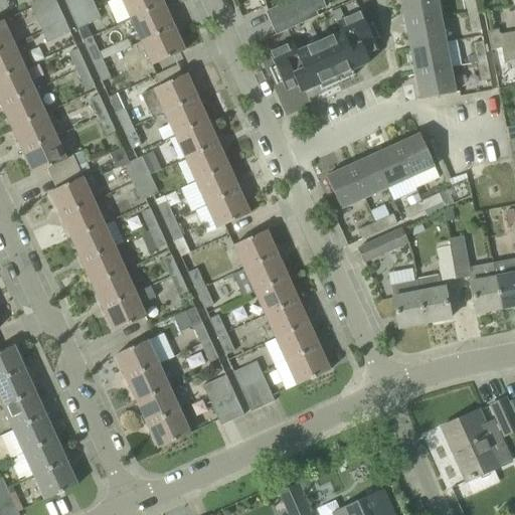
[(40,0),(37,0),(29,4),(31,8),(38,25),(50,19),(40,0)]
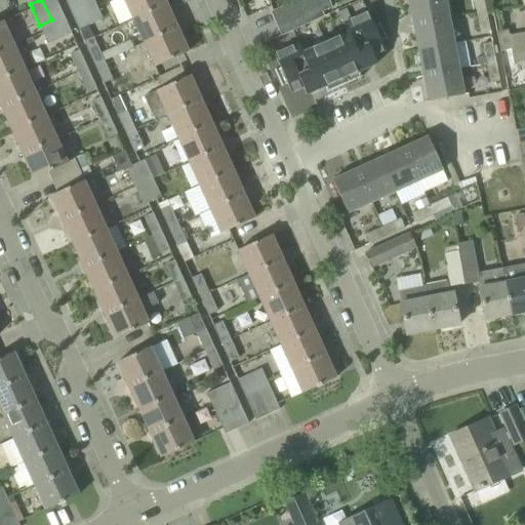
[(55,0),(41,0),(51,19),(63,14),(55,0)]
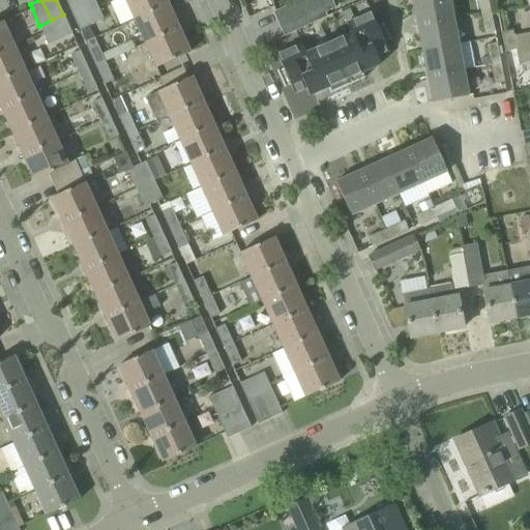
[(80,0),(65,0),(70,11),(83,5),(80,0)]
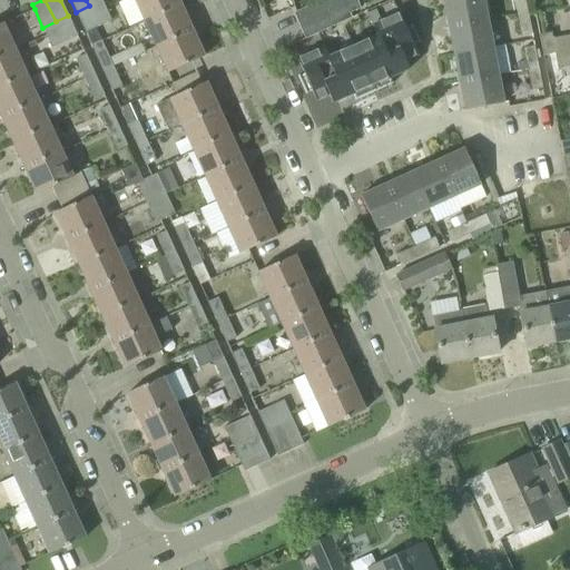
[(89,6),(76,12),(80,22),(107,10),(101,0),(89,6)]
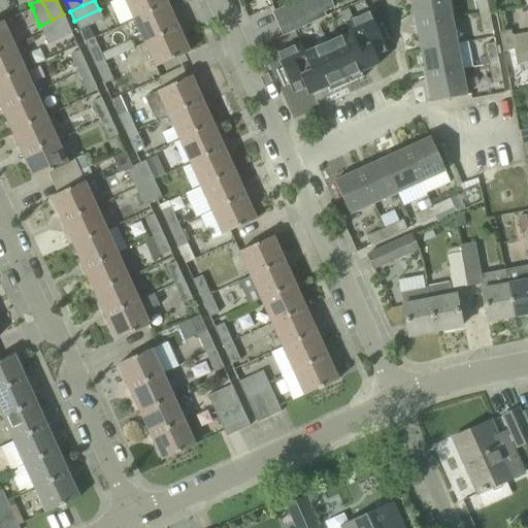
[(124,0),(134,20),(167,5),(164,0),(124,0)]
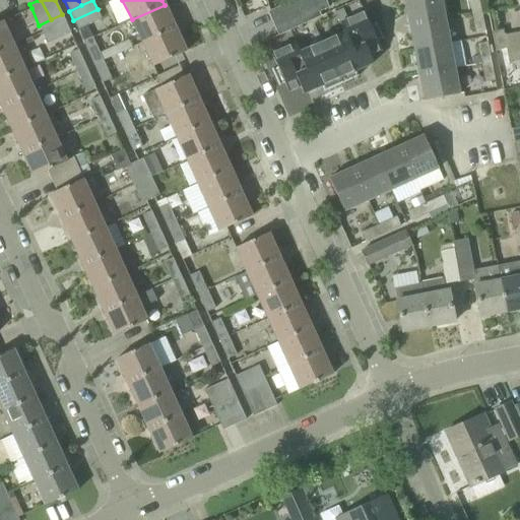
[(268,12),(278,36),(321,16),(319,12),(329,8),(325,0),(299,0),(291,1),(268,12)]
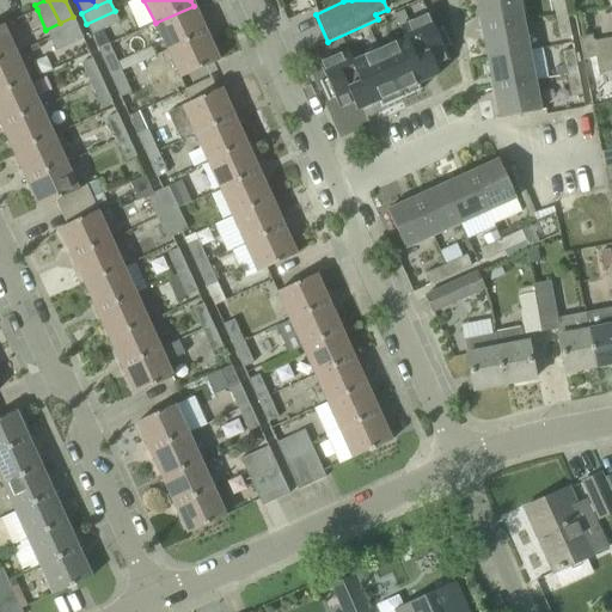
[(518,0),(475,0),(481,29),(522,22),(518,0)]
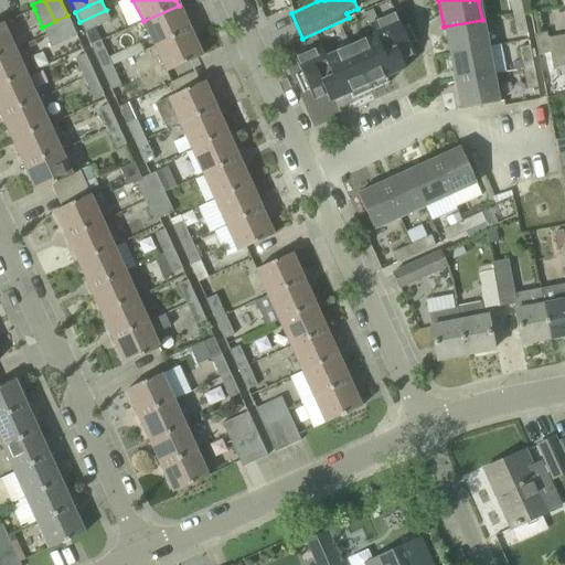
[(523,12),(520,0),(510,0),(513,13),(523,12)]
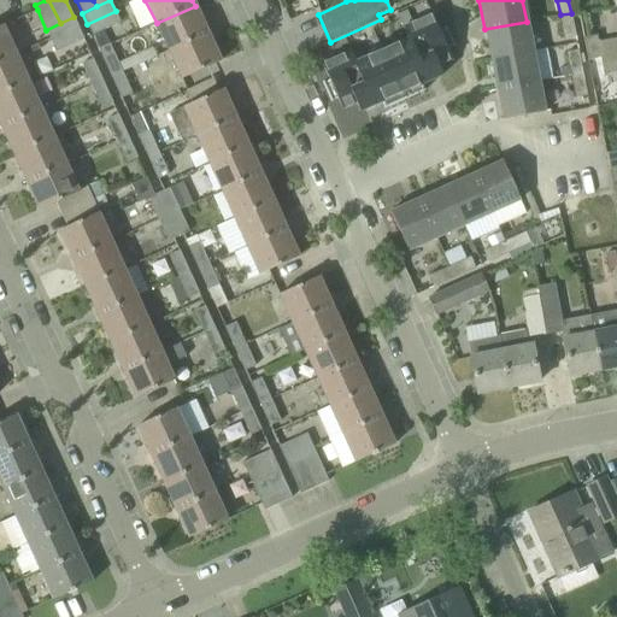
[(195,6),(157,23),(169,52),(209,34),(195,6)]
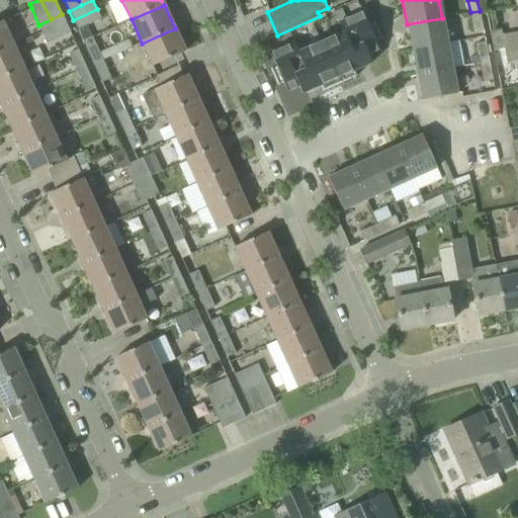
[(97,9),(73,20),(78,29),(101,18),(97,9)]
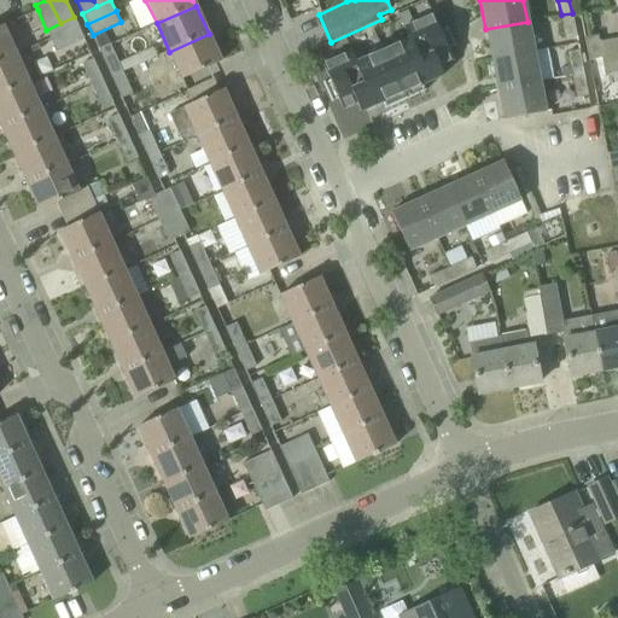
[(572,13),(561,15),(565,38),(577,35),(572,13)]
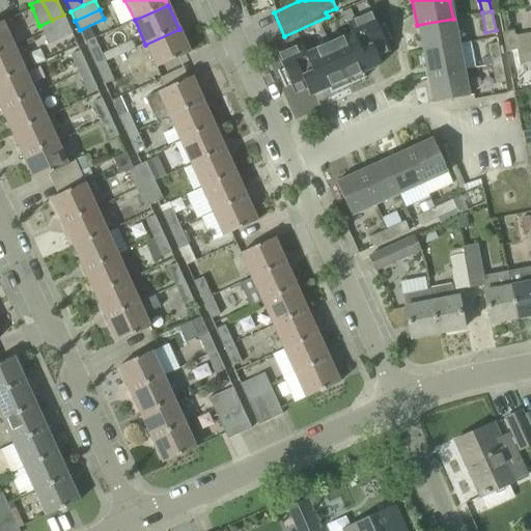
[(390,40),(390,42),(391,40),(384,24),(383,24),(383,25),(379,27),(371,12),(347,24),(352,33),(306,54),(302,44),(277,55),(283,70),(279,71),(277,72),(284,88),(286,87),(290,85),(295,93),(306,88),(309,96),(328,88),(330,92),(330,94),(365,79),(365,77),(364,78),(362,73),(381,64),(378,57),(389,52),(385,43),(390,40)]
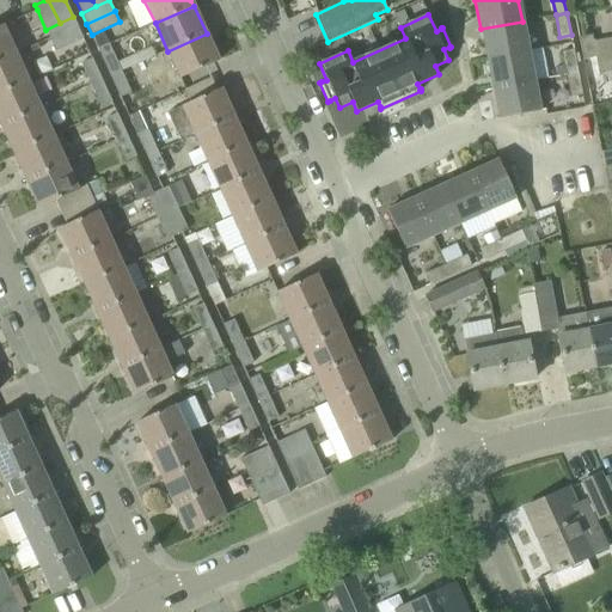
[(60,23),(46,30),(50,41),(78,28),(73,17),(60,23)]
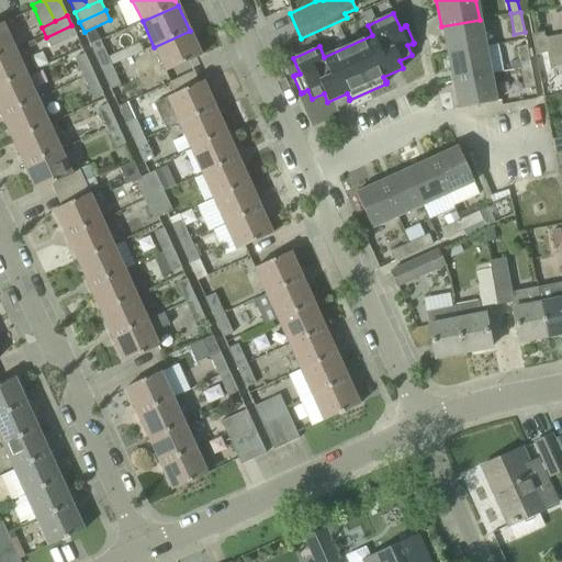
[(480,20),(441,26),(447,54),(485,47),(480,20)]
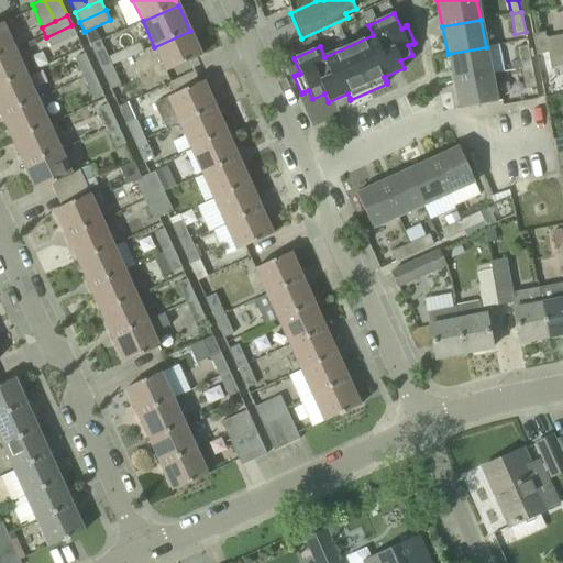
[(0,54),(14,48),(2,23),(0,23),(0,54)]
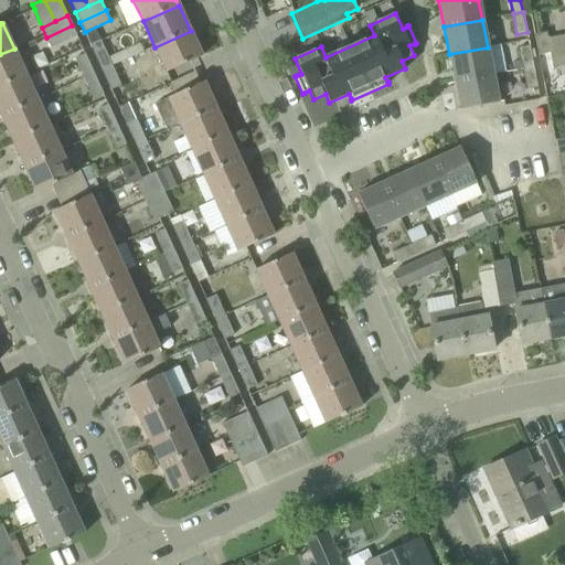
[(72,25),(46,38),(51,48),(76,35),(72,25)]
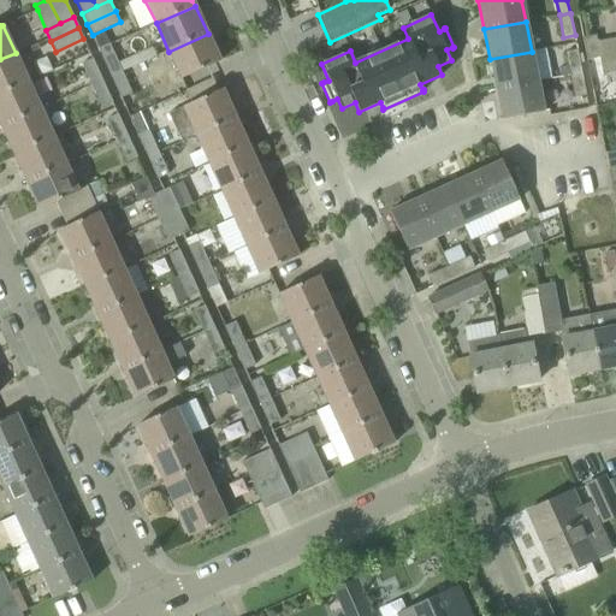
[(208,34),(169,52),(182,80),(220,61),(208,34)]
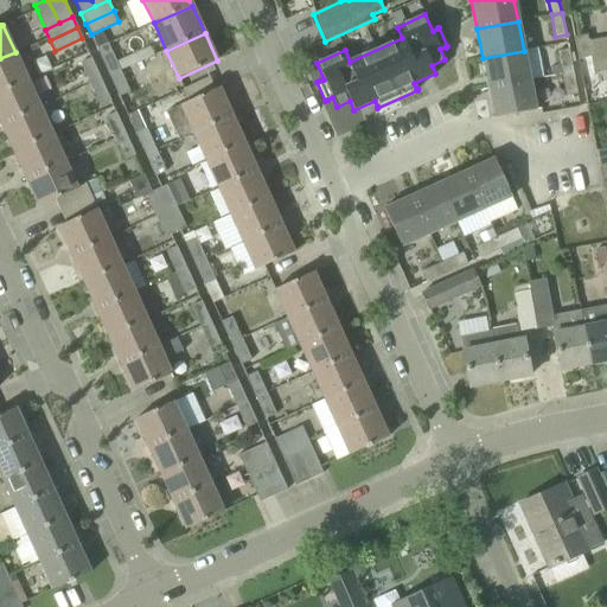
[(590,56),(590,58),(606,55),(606,37),(588,42),(587,34),(574,37),(579,58),(590,56)]
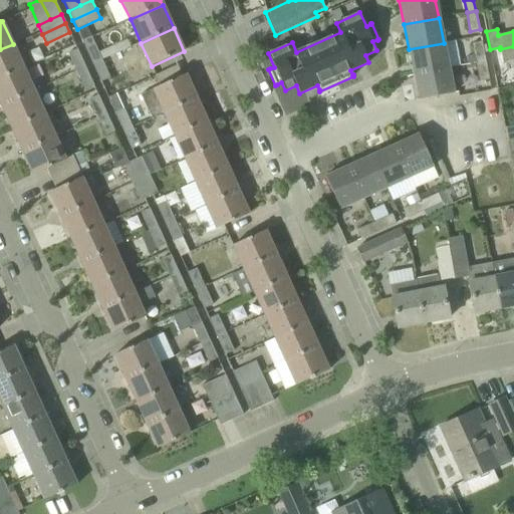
[(93,64),(102,60),(91,36),(82,40),(93,64)]
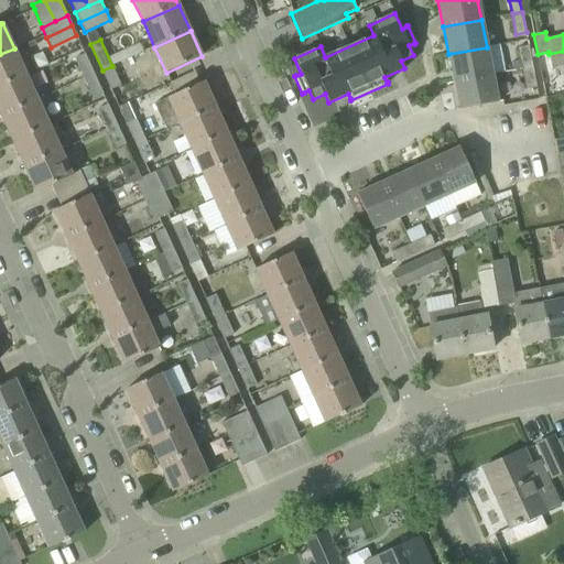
[(532,67),(528,46),(518,49),(522,69),(532,67)]
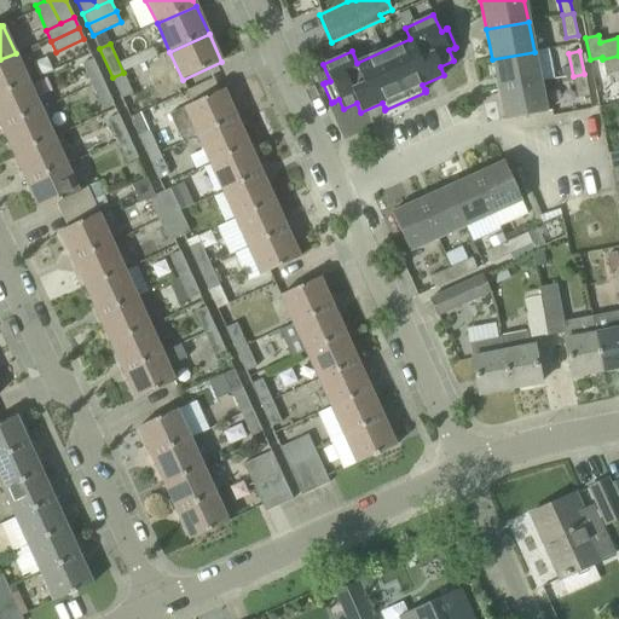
[(492,59),(498,91),(541,82),(534,52),(492,59)]
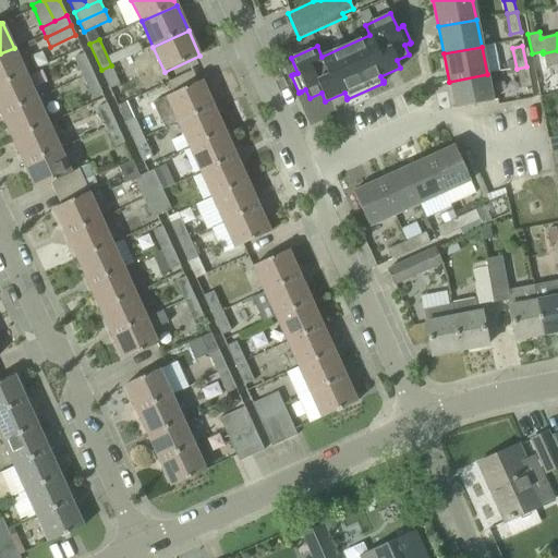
[(0,84),(25,73),(14,48),(0,53),(0,84)]
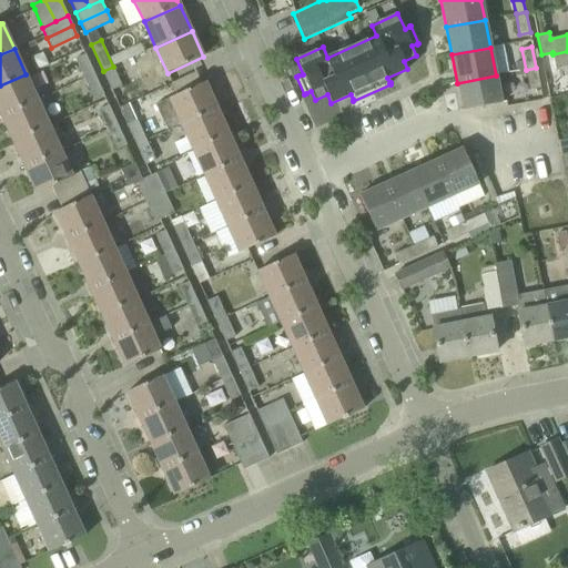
[(567,51),(553,54),(555,69),(567,66),(567,51)]
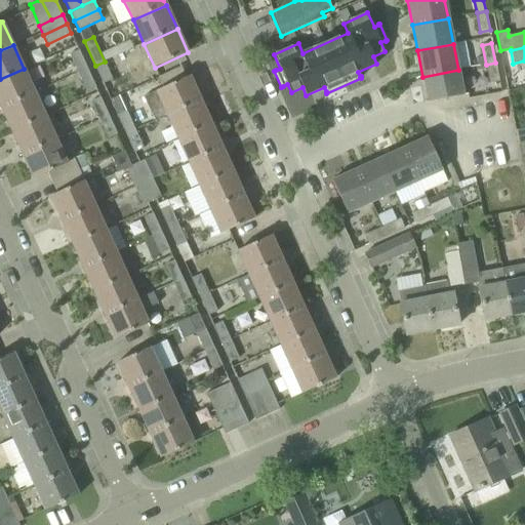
[(78,73),(87,69),(79,50),(70,54),(78,73)]
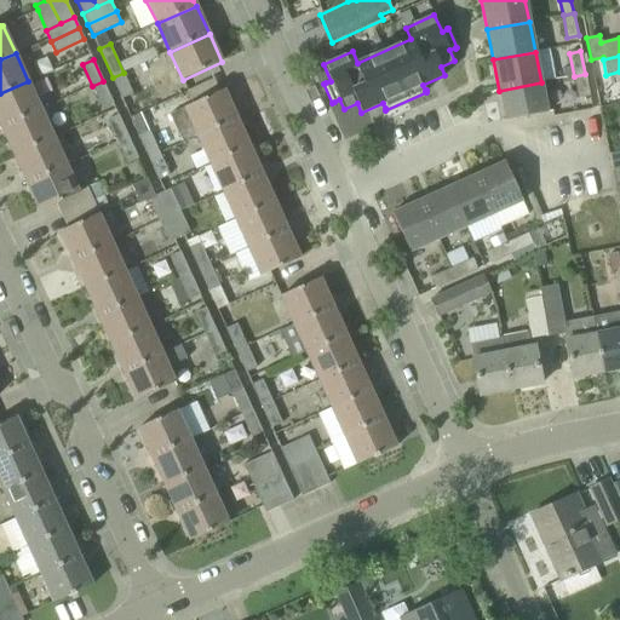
[(113,78),(121,98),(132,93),(124,73),(113,78)]
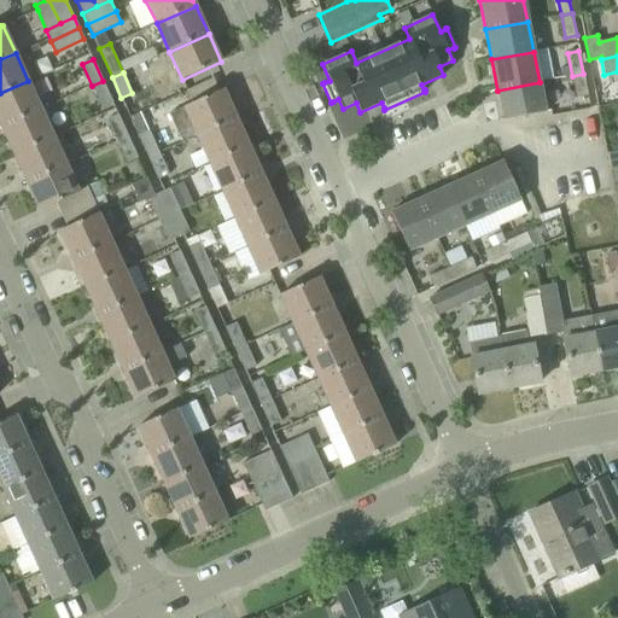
[(583,74),(572,76),(577,98),(588,95),(583,74)]
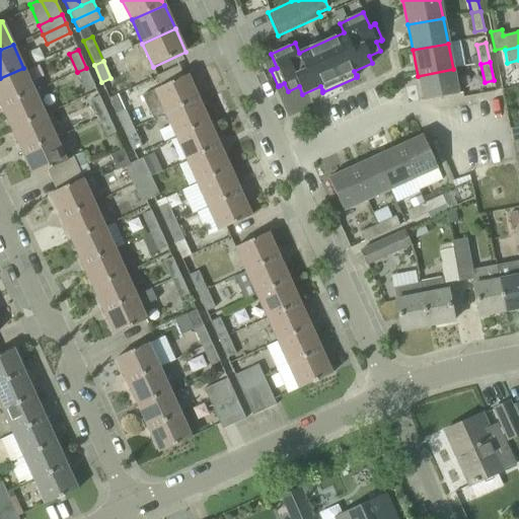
[(0,103),(1,106),(34,91),(23,68),(0,78),(0,103)]
